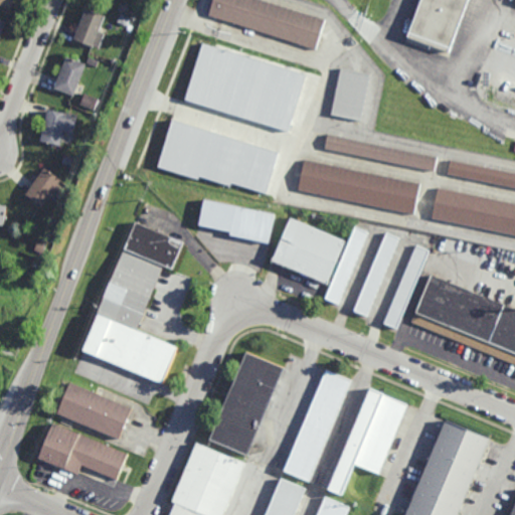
[(16,0),(14,8),(0,2),(0,0),(16,0)]
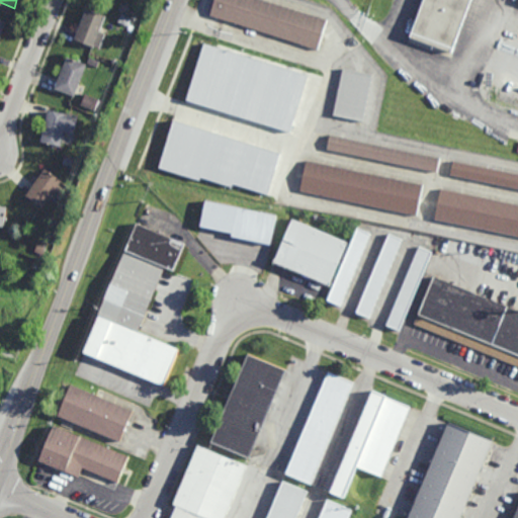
[(320,49),(211,14),(216,0),(272,0),(330,18),(320,49)]
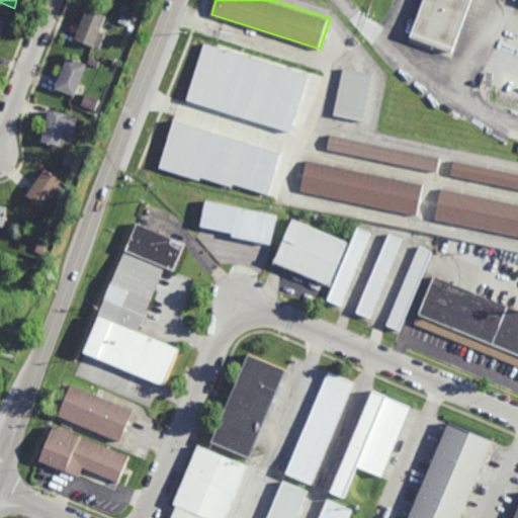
[(517,0),(425,0),(409,45),(450,60),(471,0),(517,0),(515,8),(517,9),(517,0)]
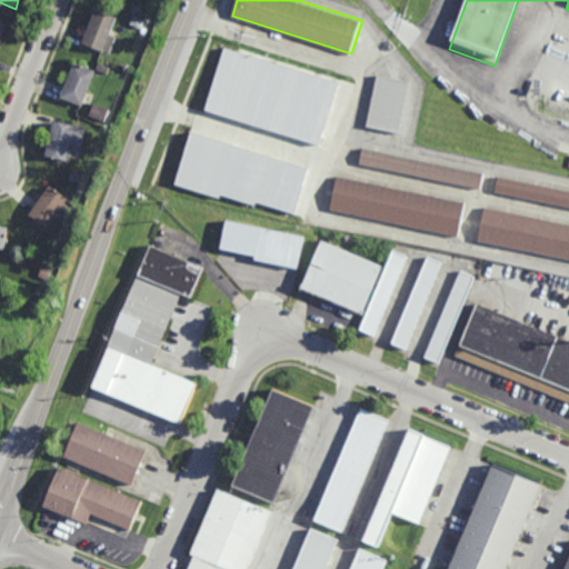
[(110,51),(103,49),(103,50),(81,41),(96,8),(117,17),(110,33),(117,36),(110,51)]
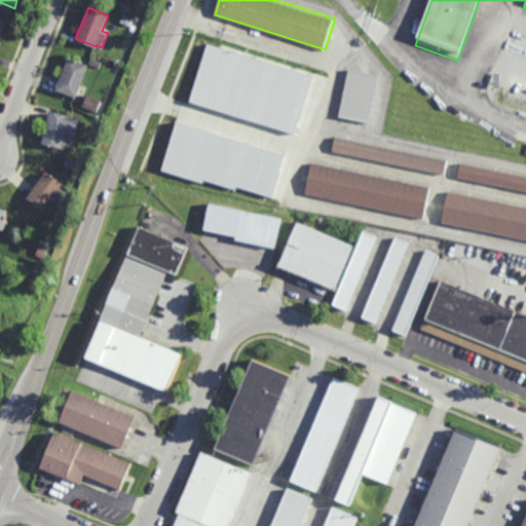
[(130,26),(120,21),(124,12),(135,16),(130,26)]
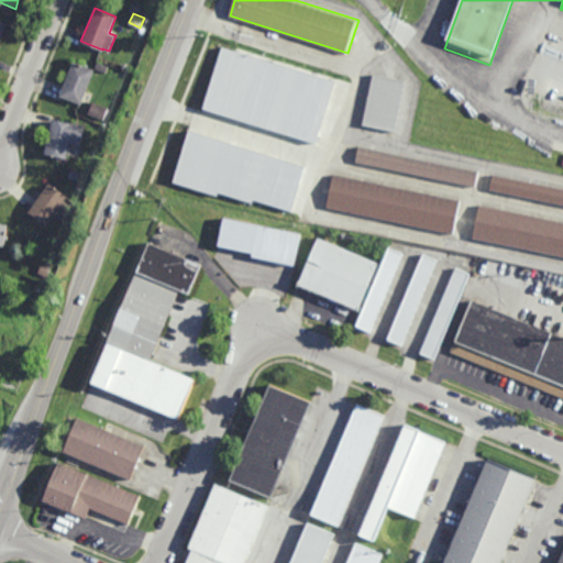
[(0,20),(1,19),(4,20),(4,22),(9,23),(0,45),(0,20)]
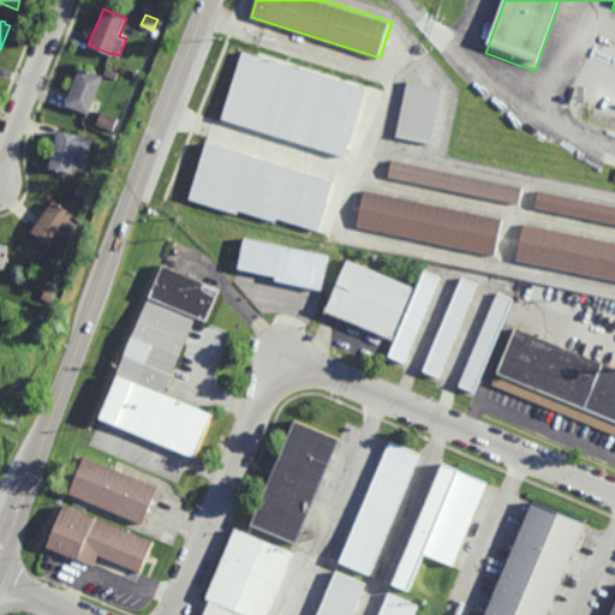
[(89,113),(65,103),(79,65),(102,75),(89,113)]
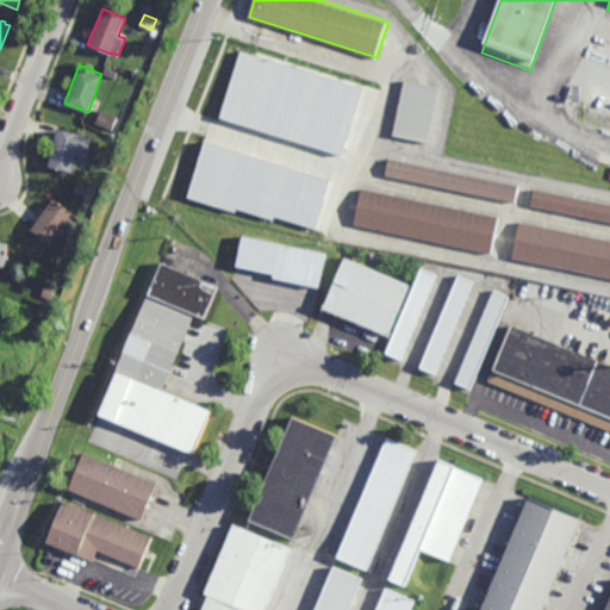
[(116,79),(103,74),(106,66),(118,70),(116,79)]
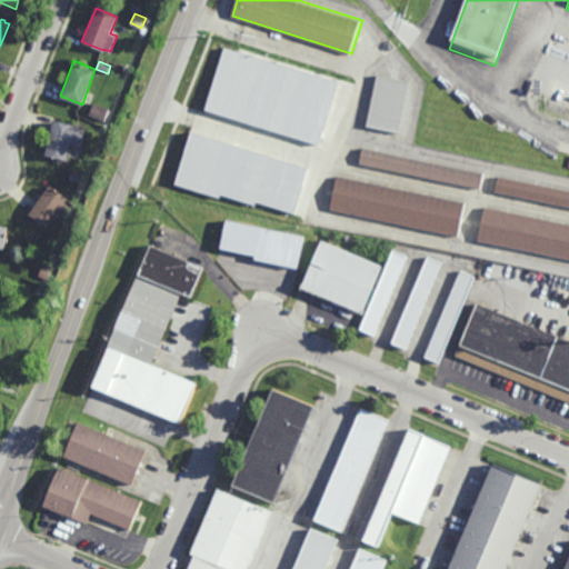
[(279,92),(262,87),(267,72),(283,78),(279,92)]
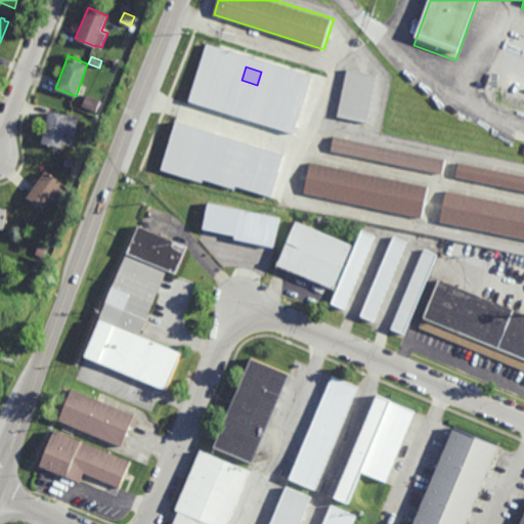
[(368,123),(339,117),(349,69),(378,75),(368,123)]
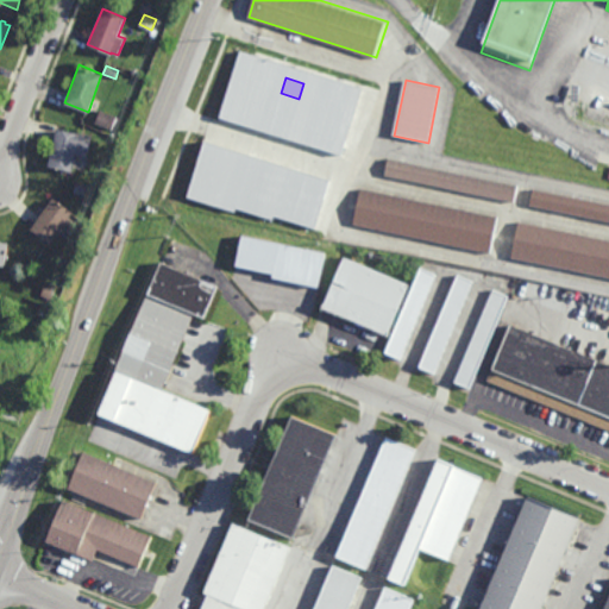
[(112,130),(95,123),(101,110),(117,115),(112,130)]
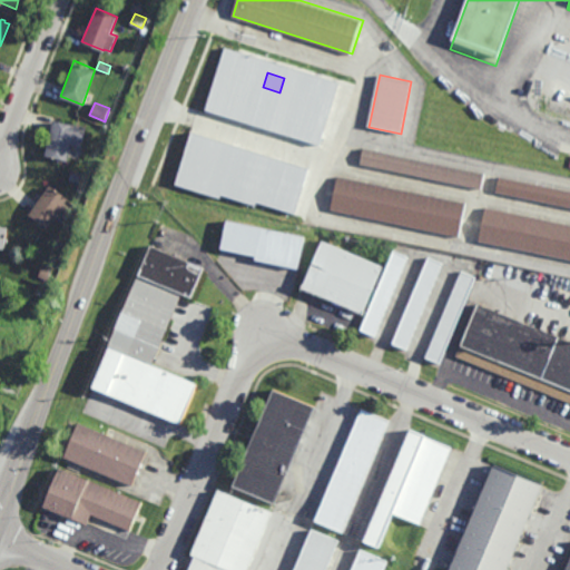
[(292,124),(285,121),(284,126),(292,128),(284,151),(267,146),(275,124),(281,126),(282,120),(276,119),(281,105),(296,109),(292,124)]
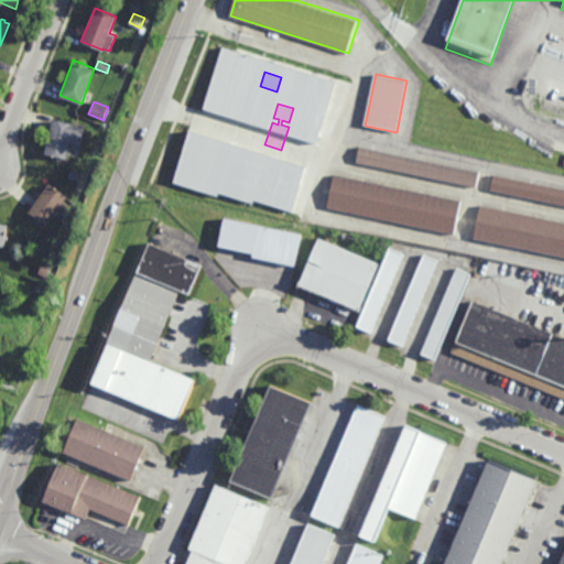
[(74,123),(74,122),(86,126),(82,145),(69,143),(66,159),(54,155),(54,156),(51,156),(51,155),(44,154),(52,118),(74,123)]
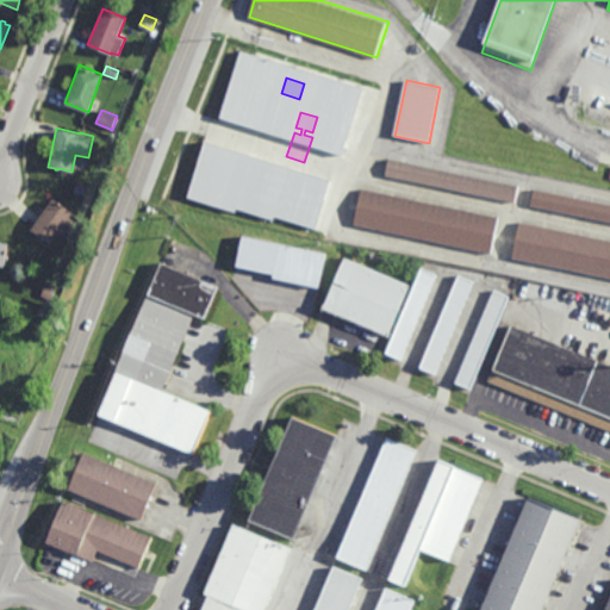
[(246,162),(237,190),(236,190),(234,197),(242,200),(237,217),(212,210),(211,211),(207,210),(207,207),(200,206),(209,181),(212,182),(221,155),(246,162)]
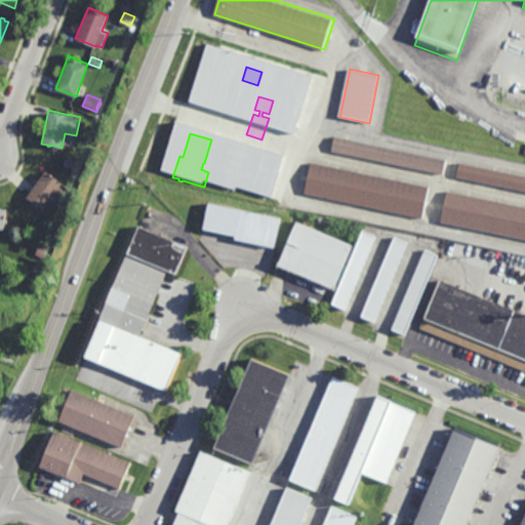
[(444,174),(333,151),(336,135),(447,160),(444,174)]
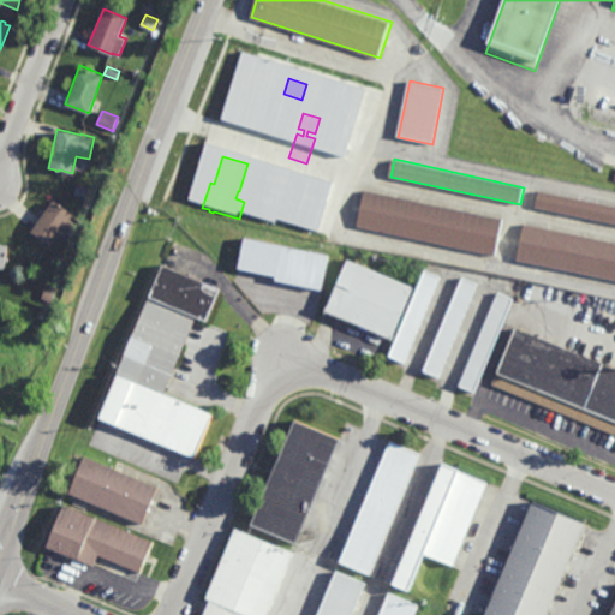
[(614,224),(535,207),(538,190),(614,206),(614,224)]
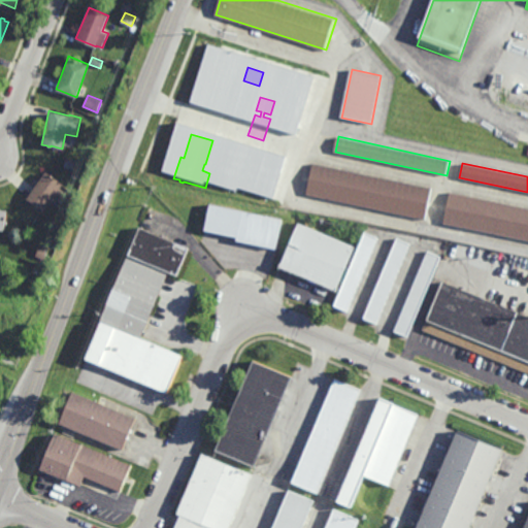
[(426,220),(307,195),(314,164),(433,189),(426,220)]
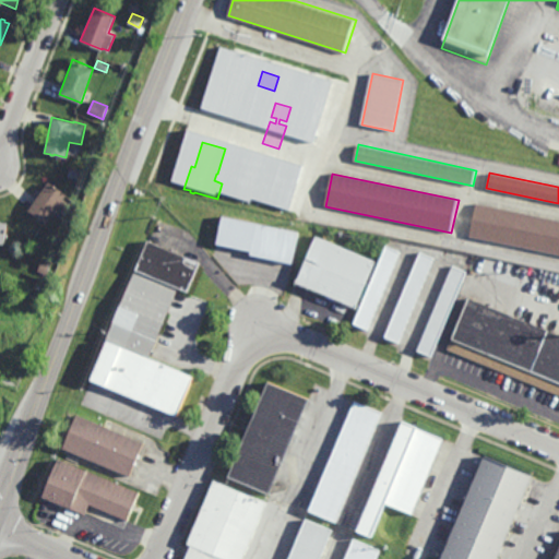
[(46,225),(27,211),(48,181),(67,194),(46,225)]
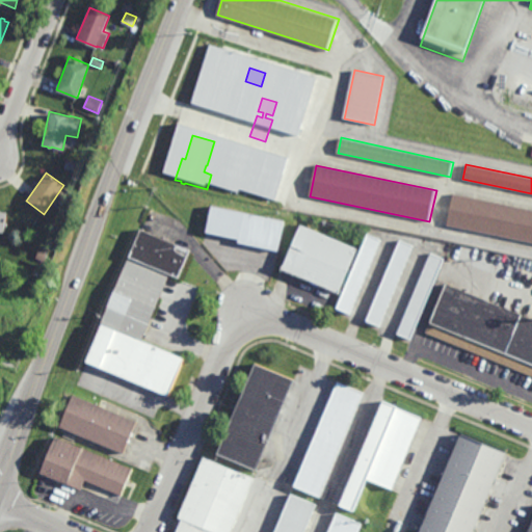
[(531,242),(448,224),(454,194),(531,210),(531,242)]
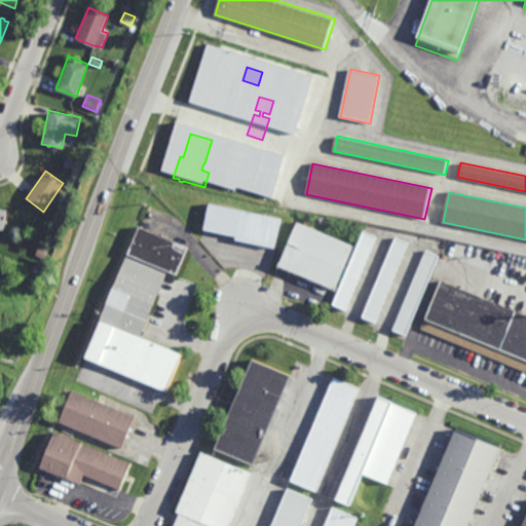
[(203,231),(236,236),(235,241),(275,249),(280,218),(209,204),(203,231)]
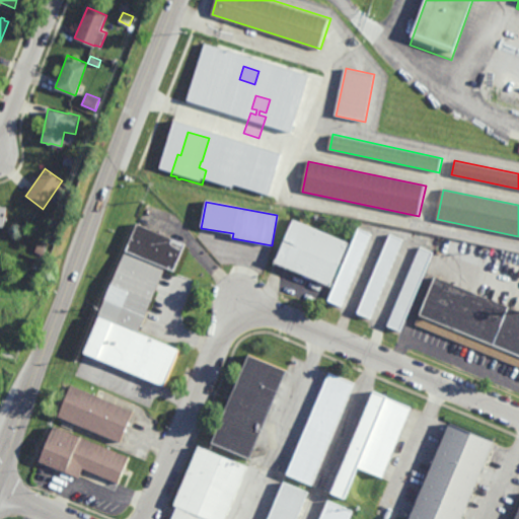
[(330,287),(276,264),(294,219),(349,242),(330,287)]
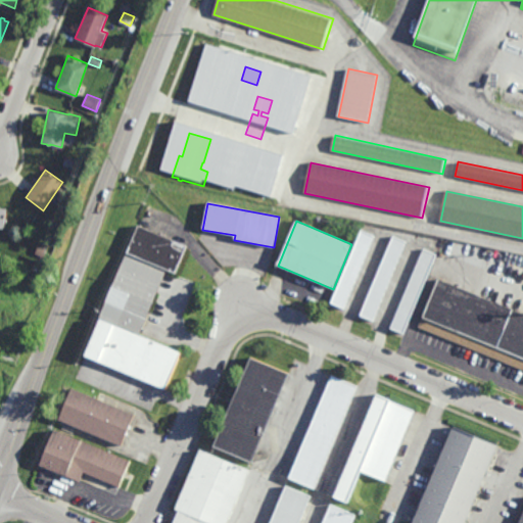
[(177,273),(128,253),(139,226),(188,246),(177,273)]
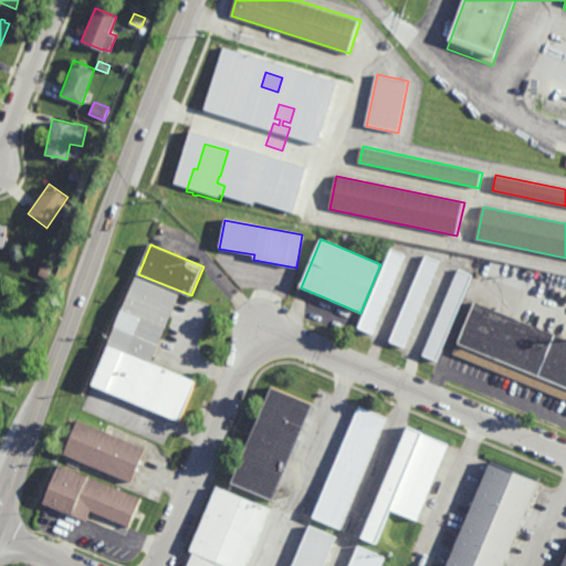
[(406,255),(373,334),(358,327),(390,249),(406,255)]
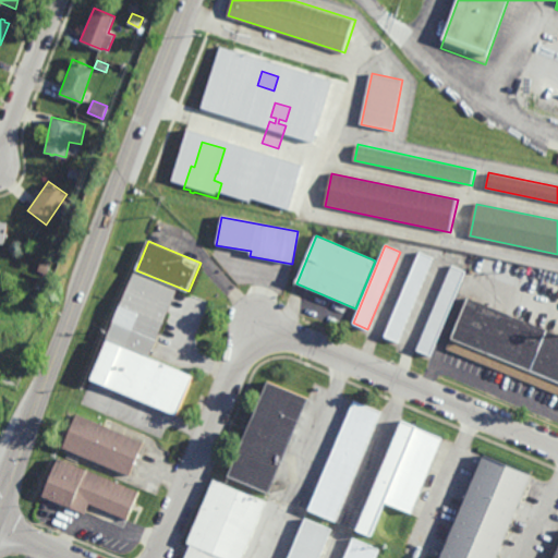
[(399,342),(384,336),(420,252),(434,258),(399,342)]
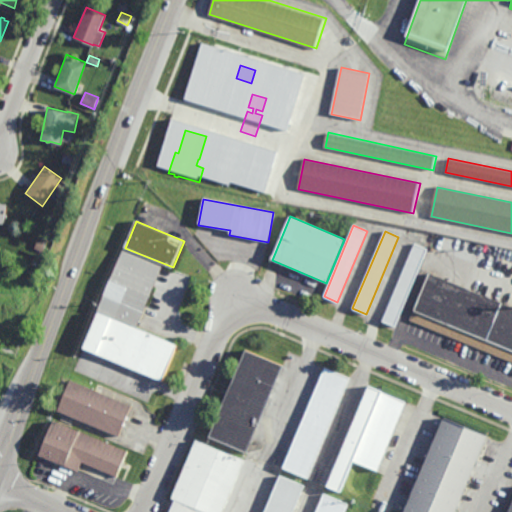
[(42,252),(35,249),(39,239),(46,241),(42,252)]
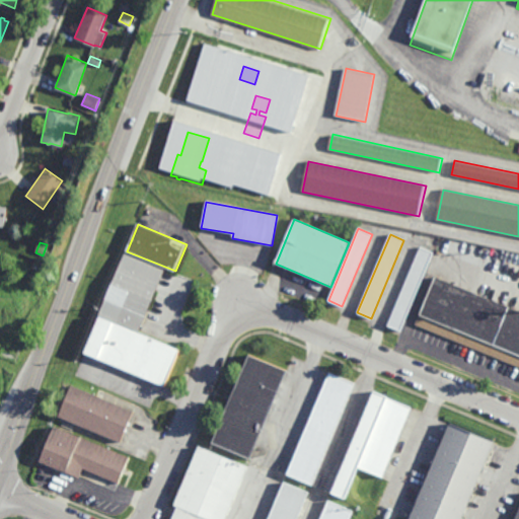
[(401,331),(388,326),(421,247),(434,252),(401,331)]
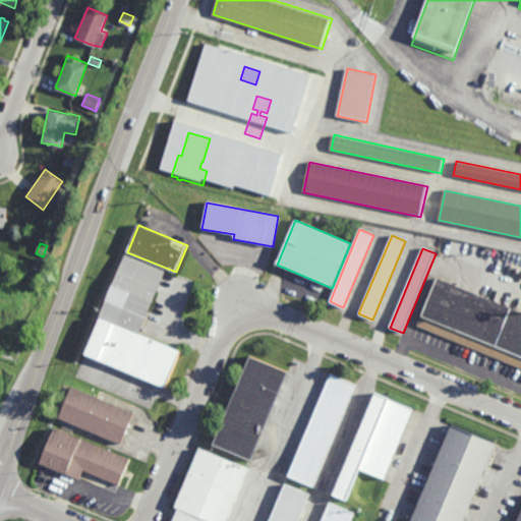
[(139,335),(181,351),(166,390),(84,356),(100,319),(99,316),(126,252),(167,271),(139,335)]
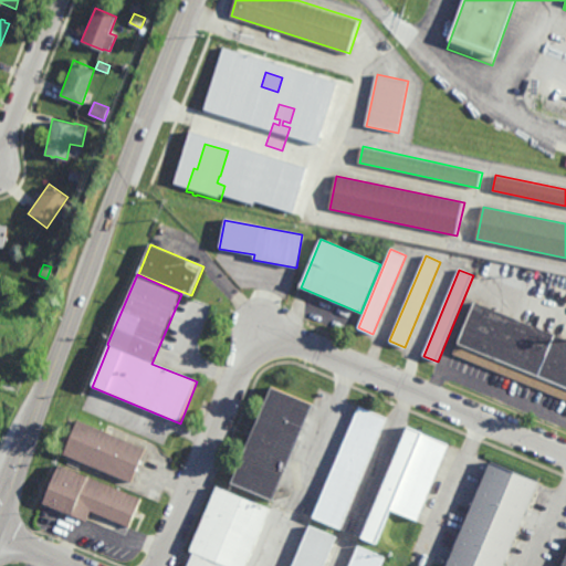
[(565,339),(565,400),(453,354),(474,302),(565,339)]
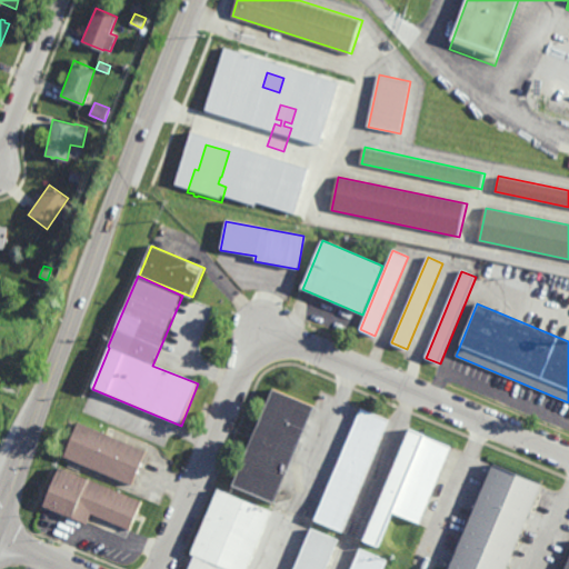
[(276,506),(235,488),(275,390),(316,408),(276,506)]
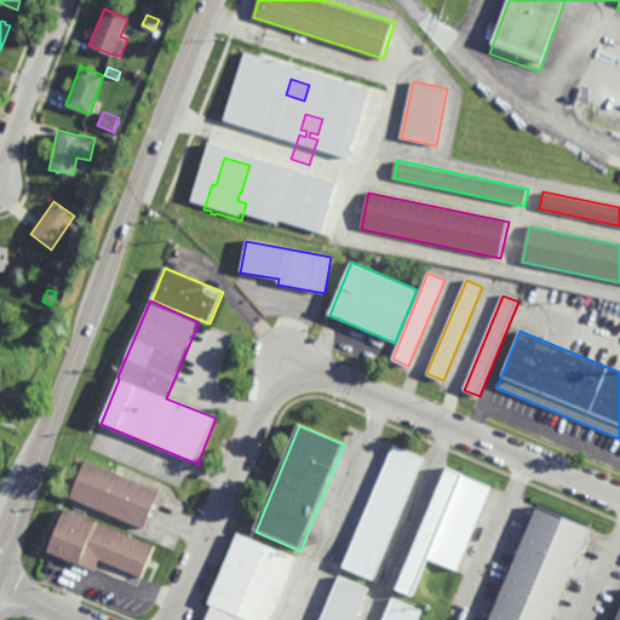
[(424,458),(374,580),(345,568),(395,446),(424,458)]
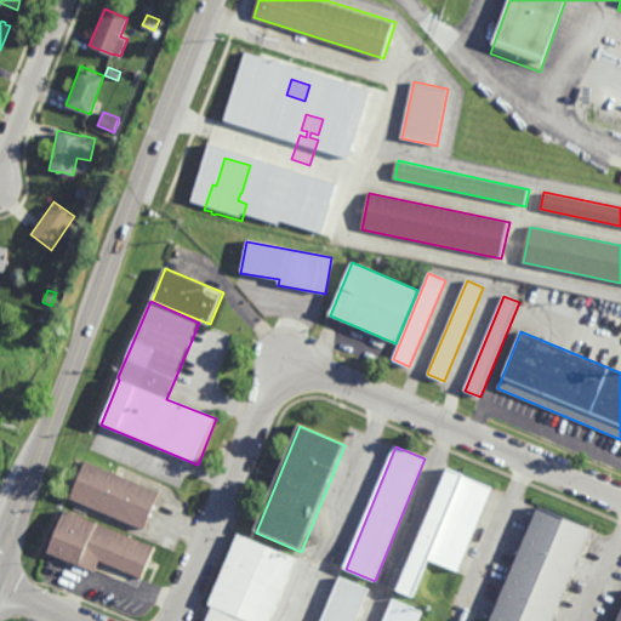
[(143,531),(69,500),(86,462),(160,494),(143,531)]
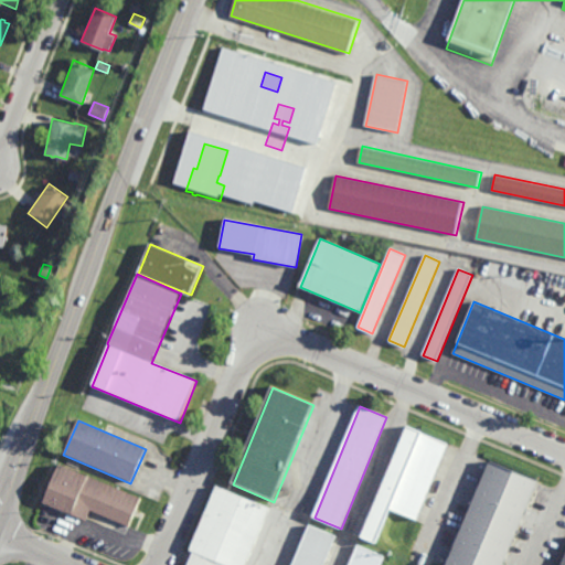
[(416,522),(390,511),(376,546),(362,541),(407,428),(448,444),(416,522)]
